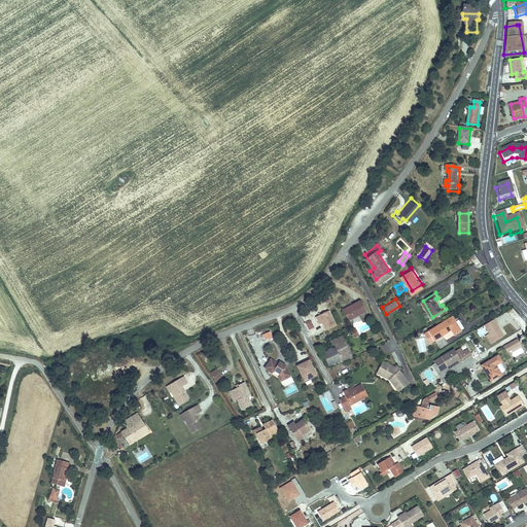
[(352,308),(343,312),(348,320),(356,316),(364,312),(358,301),(350,305),(352,308)]
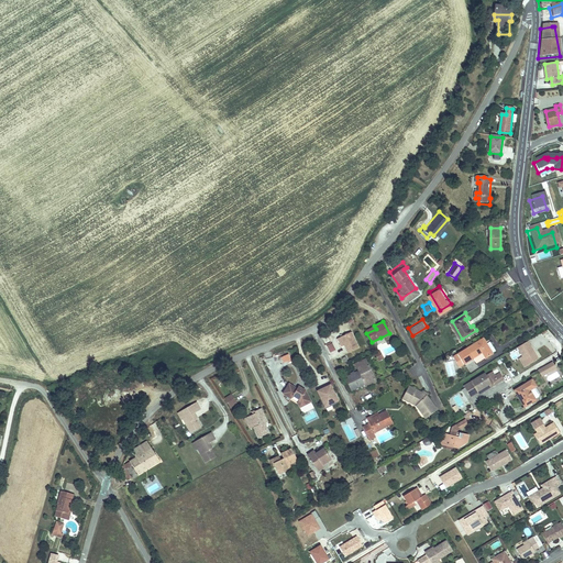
[(350,332),(339,338),(342,346),(346,353),(357,348),(350,332)]
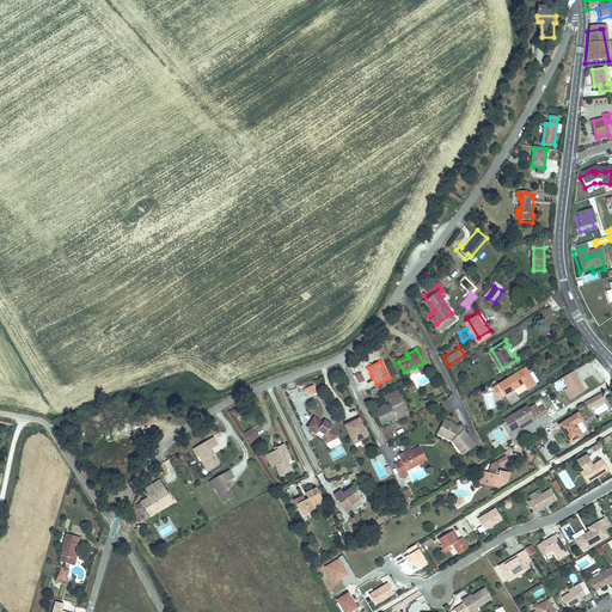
[(527,365),(506,378),(512,389),(526,380),(530,386),(538,381),(527,365)]
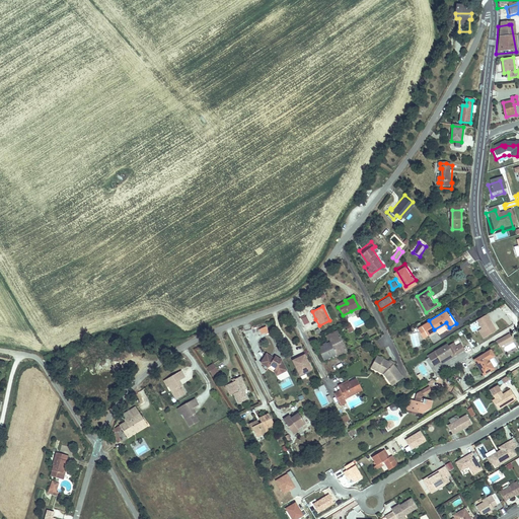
[(487,315),(476,321),(482,328),(478,330),(483,339),(496,330),(487,315)]
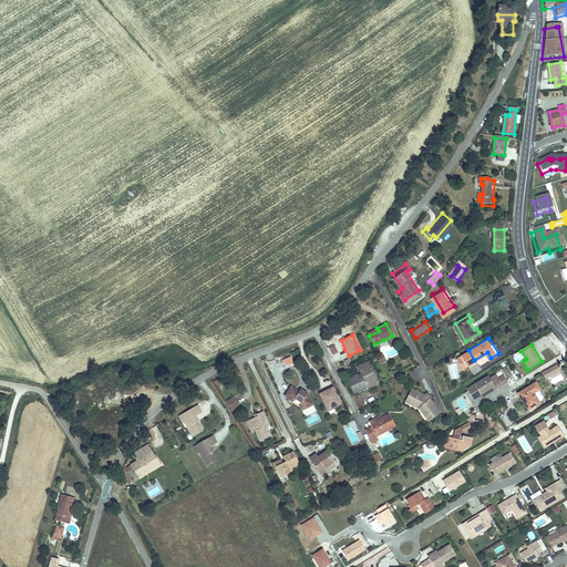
[(332,357),(339,353),(336,346),(329,349),(332,357)]
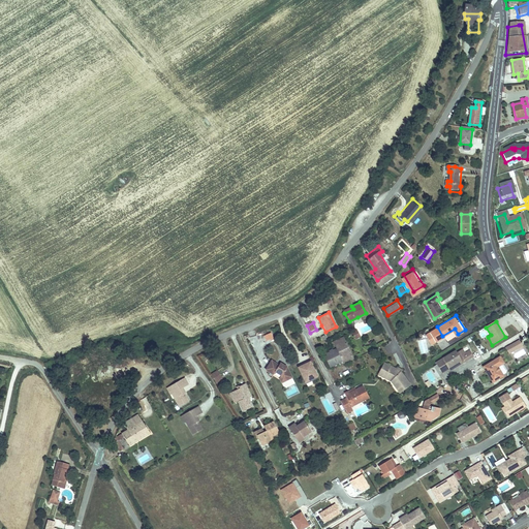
[(332,367),(346,359),(345,356),(350,353),(342,338),(333,342),(336,349),(324,355),(330,367),(332,367)]
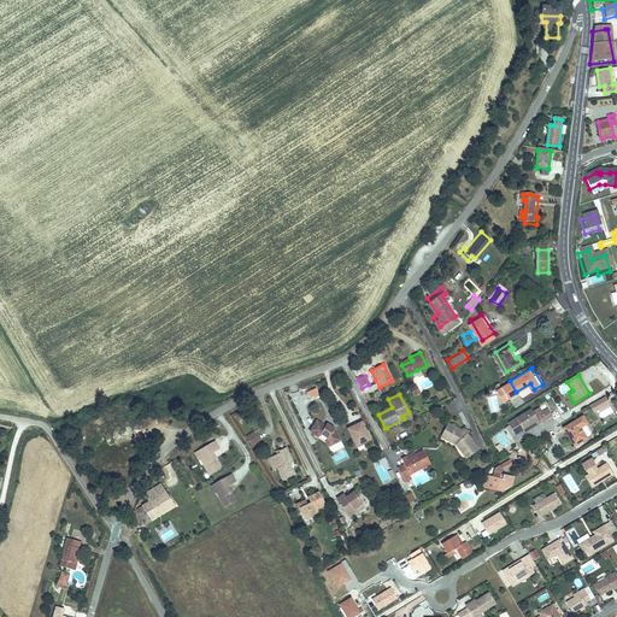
[(613,401),(609,395),(600,400),(604,406),(613,401)]
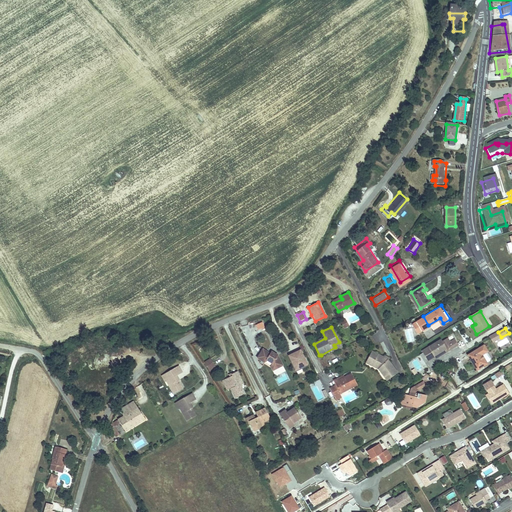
[(501,337),(498,332),(493,335),(496,340),(501,337)]
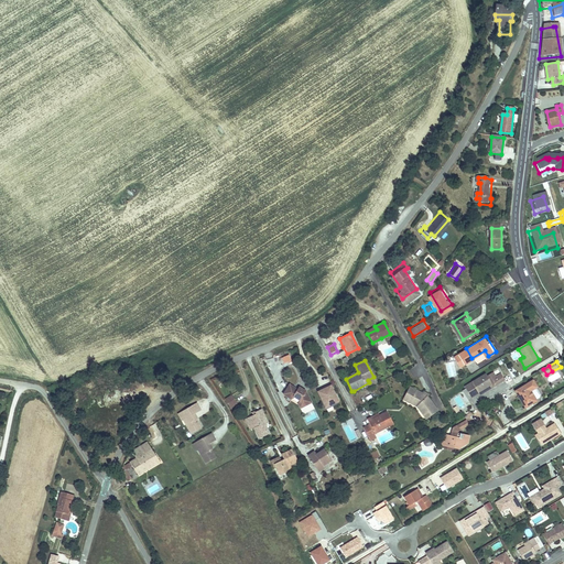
[(488,373),(468,386),(469,388),(475,396),(483,391),(481,391),(495,383),(496,386),(508,379),(505,375),(498,378),(495,372),(489,376),(488,373)]
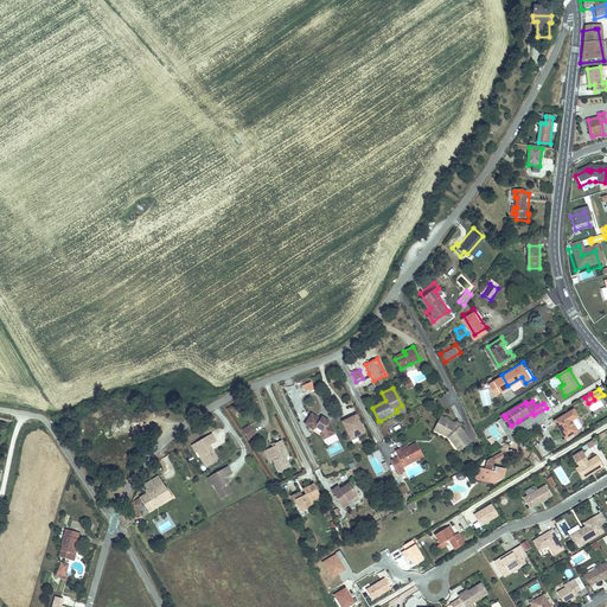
[(579,428),(574,419),(580,415),(581,414),(577,408),(557,419),(568,436),(580,429),(579,428)]
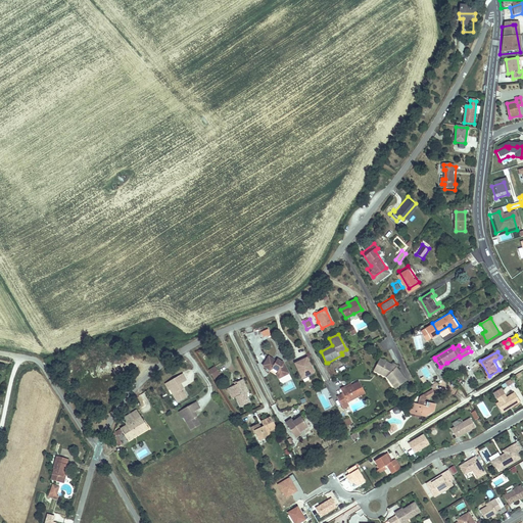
[(448,365),(460,358),(459,355),(446,363),(447,363),(448,365)]
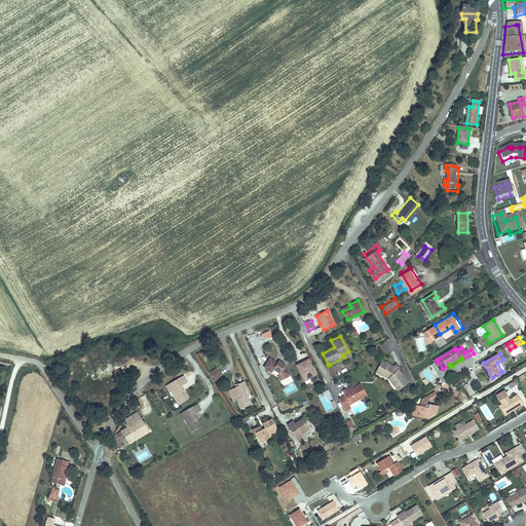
[(289,372),(285,365),(282,363),(279,366),(276,364),(270,359),(264,368),(271,373),(273,370),(279,374),(280,376),(289,372)]
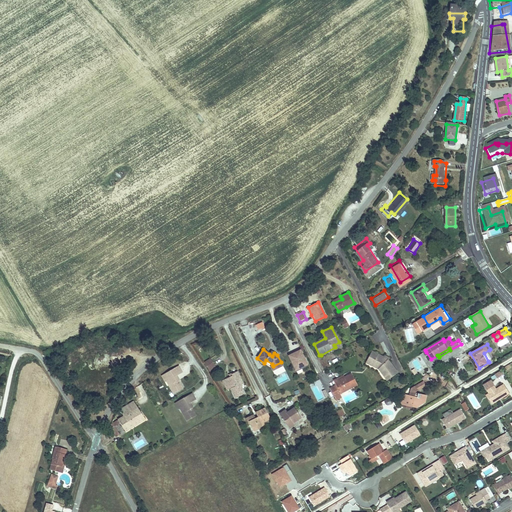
[(300,349),(289,355),(295,369),(306,364),(300,349)]
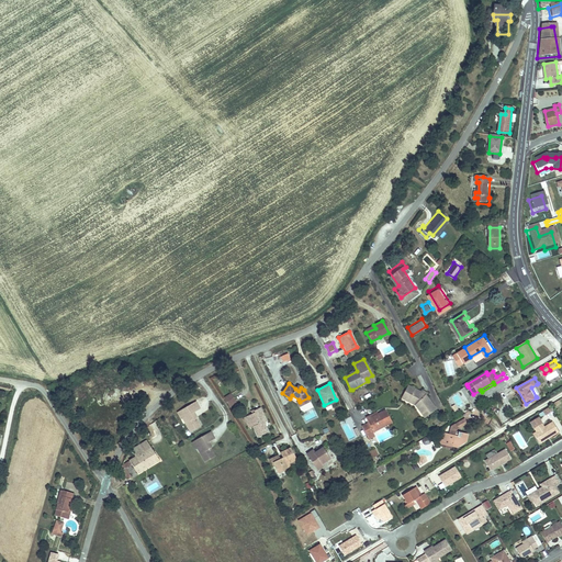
[(409,384),(406,391),(409,392),(406,398),(417,404),(423,411),(427,407),(430,412),(437,405),(427,393),(425,395),(420,393),(422,391),(409,384)]
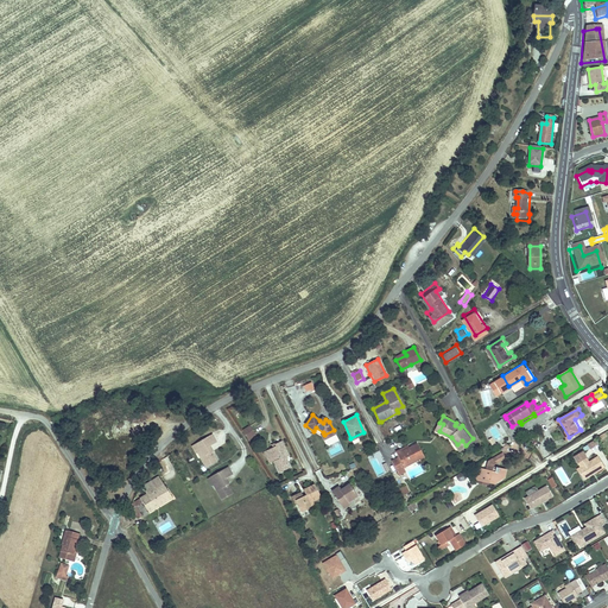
[(584,424),(581,416),(575,419),(580,429),(584,426),(584,424)]
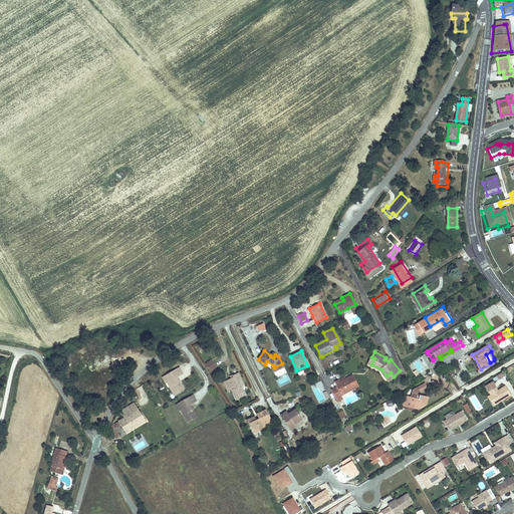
[(420,356),(416,359),(421,367),(425,364),(420,356)]
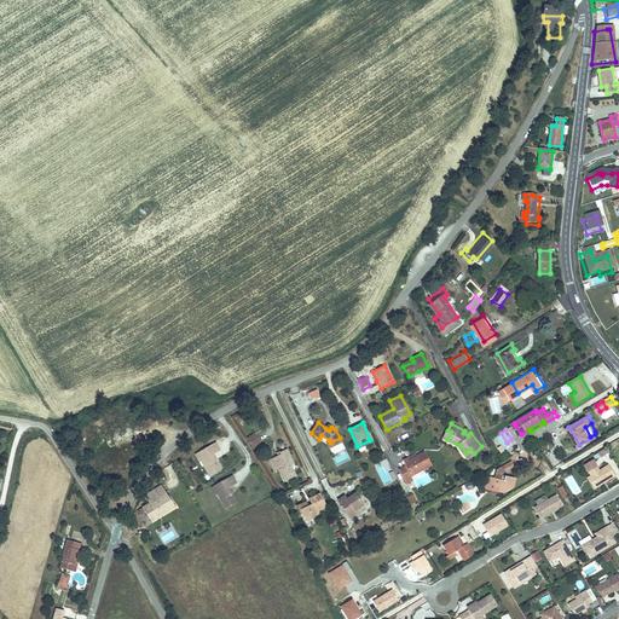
[(253,431),(247,435),(253,446),(260,441),(253,431)]
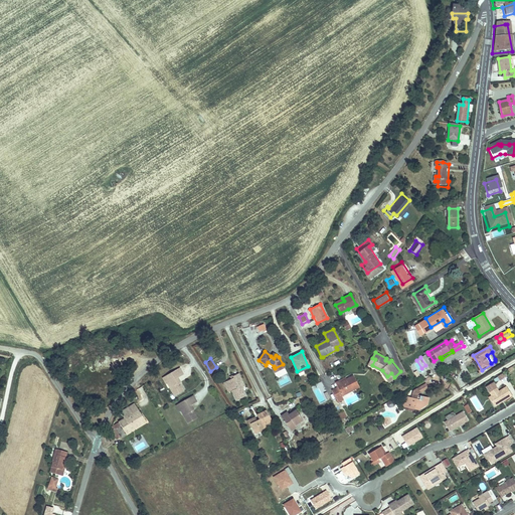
[(275,373),(285,367),(283,364),(275,368),(274,366),(272,368),(275,373)]
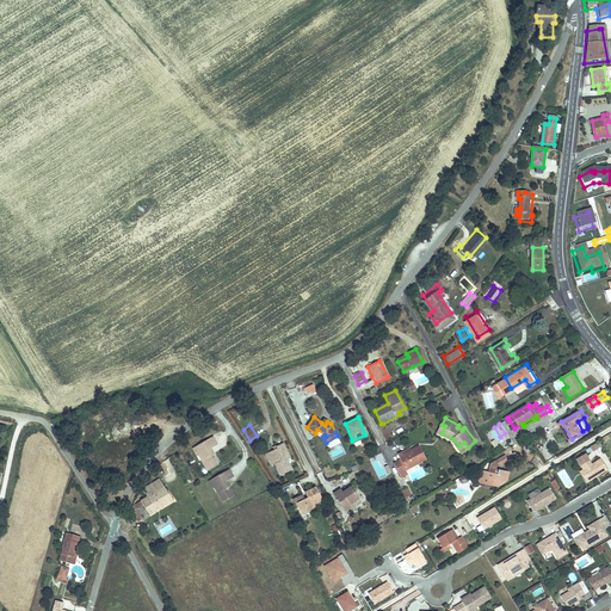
[(213,437),(196,446),(201,454),(198,456),(208,470),(218,463),(213,455),(209,449),(211,448),(217,444),(213,437)]
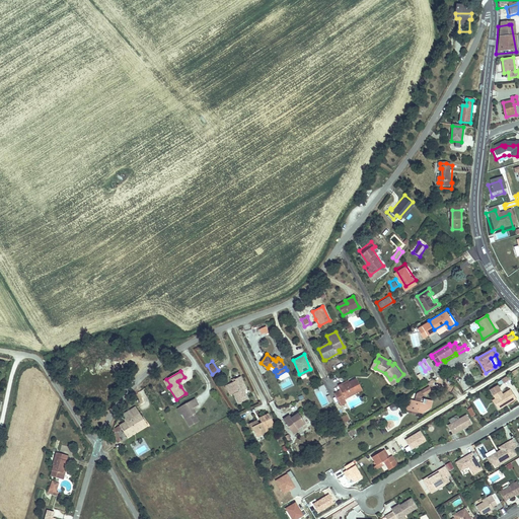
[(236,379),(229,382),(238,401),(247,396),(243,389),(246,388),(240,375),(235,378),(236,379)]
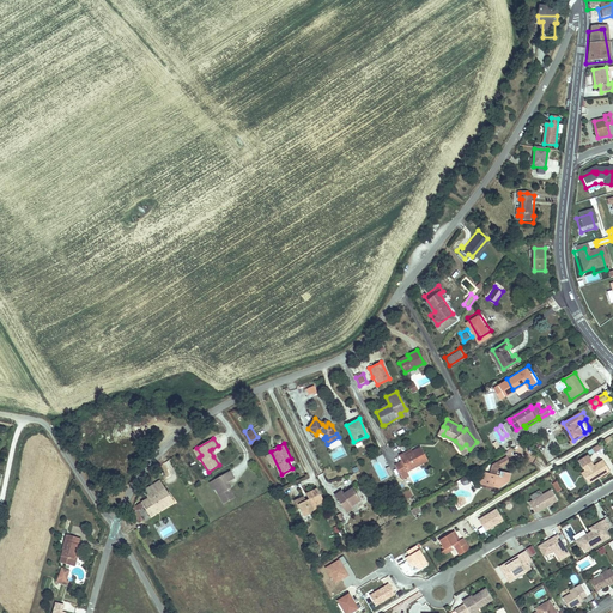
[(394,465),(400,477),(406,474),(428,462),(420,449),(405,457),(402,454),(398,457),(400,461),(394,465)]
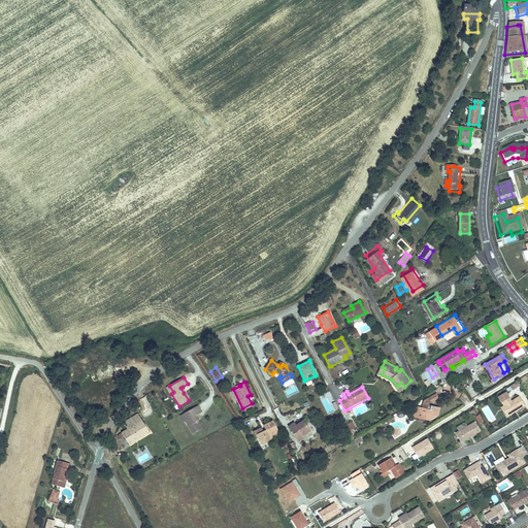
[(416,406),(413,417),(427,422),(428,420),(429,421),(436,417),(438,409),(431,407),(430,408),(427,407),(428,405),(439,398),(436,394),(424,401),(422,408),(416,406)]
